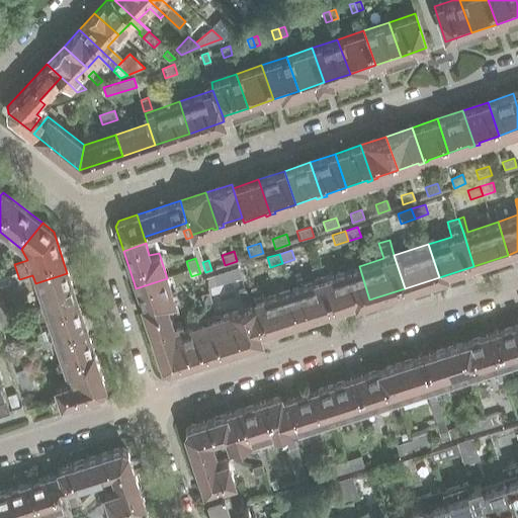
[(328,260),(321,263),(325,277),(335,311),(369,299),(359,266),(332,274),(328,260)]
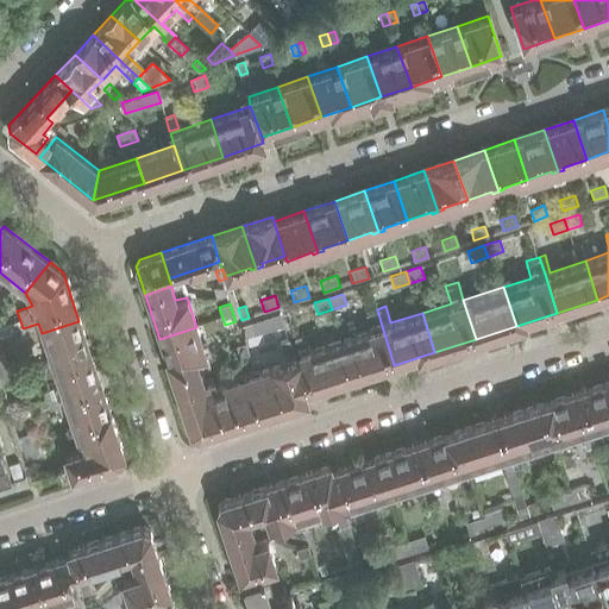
[(371,328),(341,338),(353,377),(394,365),(382,326),(377,309),(366,313),(371,328)]
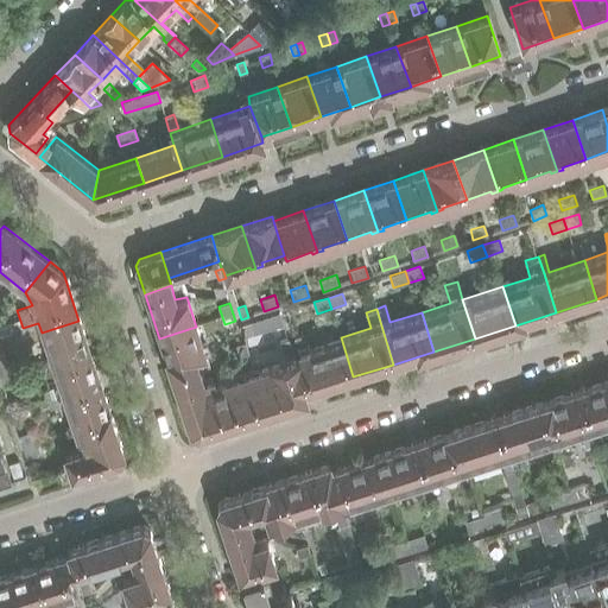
[(279,314),(248,323),(253,335),(283,325),(279,314)]
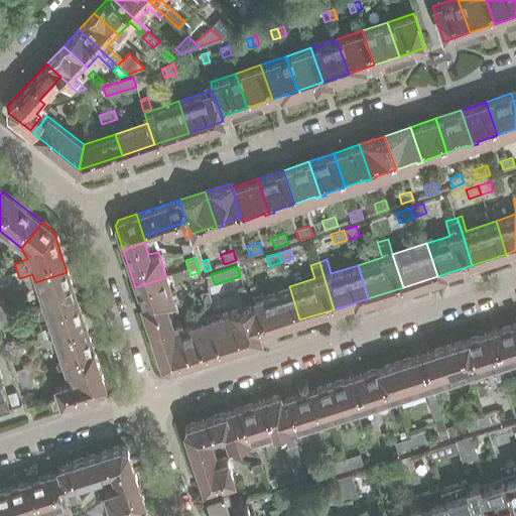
[(78,305),(67,272),(35,282),(46,315),(78,305)]
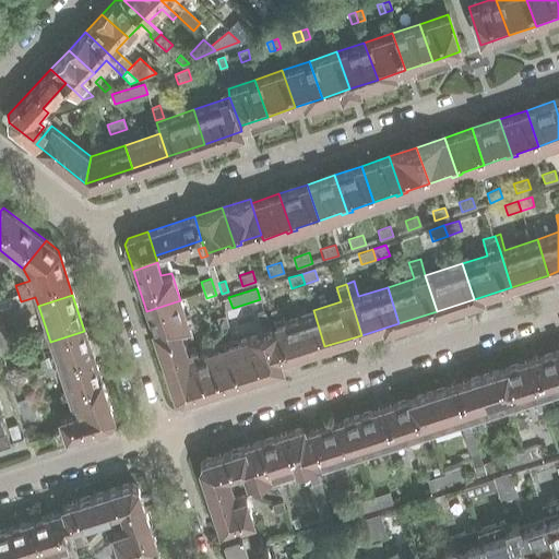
[(180,300),(146,311),(161,352),(185,345),(180,331),(190,328),(180,300)]
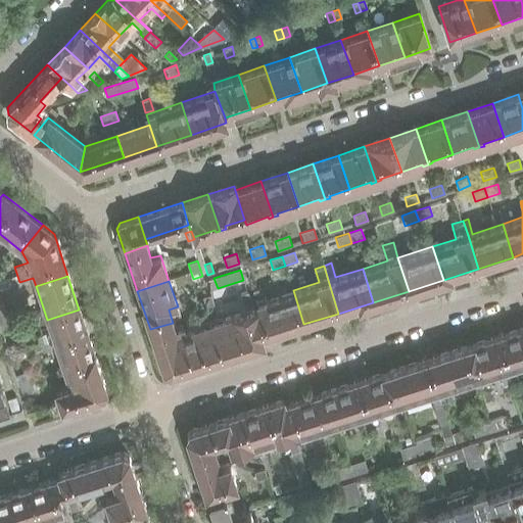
[(256,306),(252,308),(262,337),(266,336),(303,324),(293,290),(266,299),(262,287),(253,289),(257,301),(255,302),(256,306)]
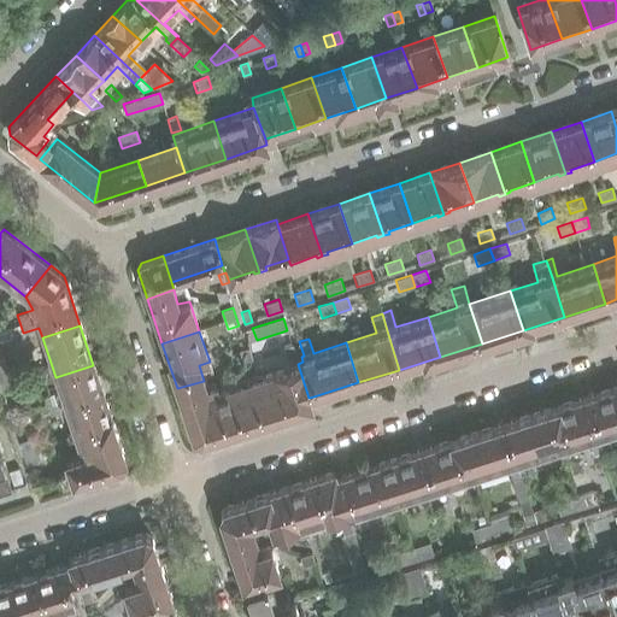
[(295,354),(292,345),(283,347),(287,357),(295,354)]
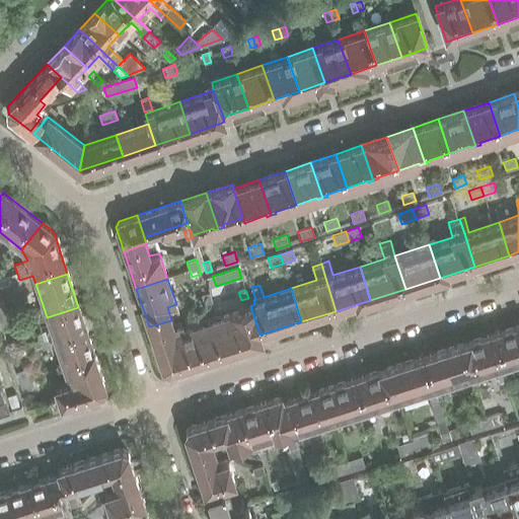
[(205,305),(213,302),(210,292),(202,295),(205,305)]
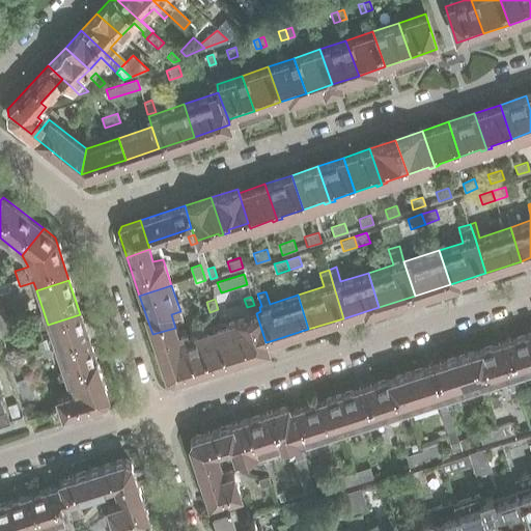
[(256,313),(228,322),(239,357),(268,348),(266,342),(256,313)]
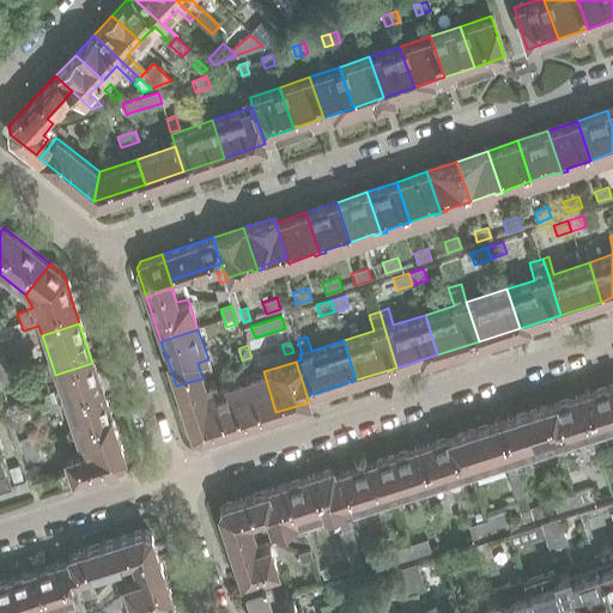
[(67,413),(105,401),(101,387),(92,363),(55,375),(60,389),(43,394),(49,412),(66,406),(67,413)]
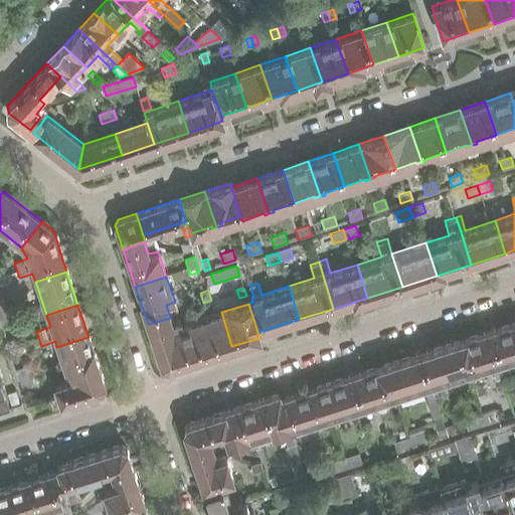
[(0,314),(0,320),(0,321),(9,318),(7,312),(0,314)]
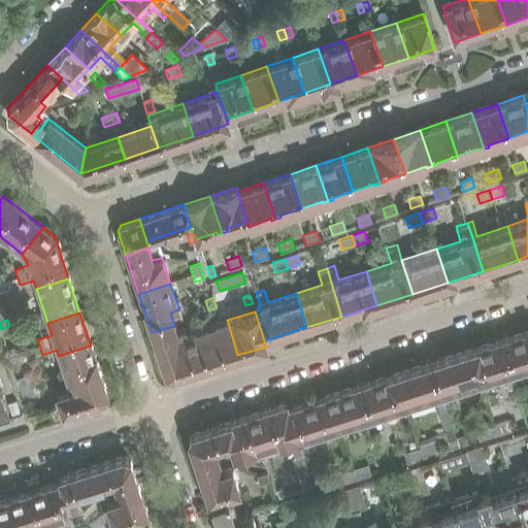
[(195,368),(237,355),(227,320),(187,333),(192,350),(189,351),(195,368)]
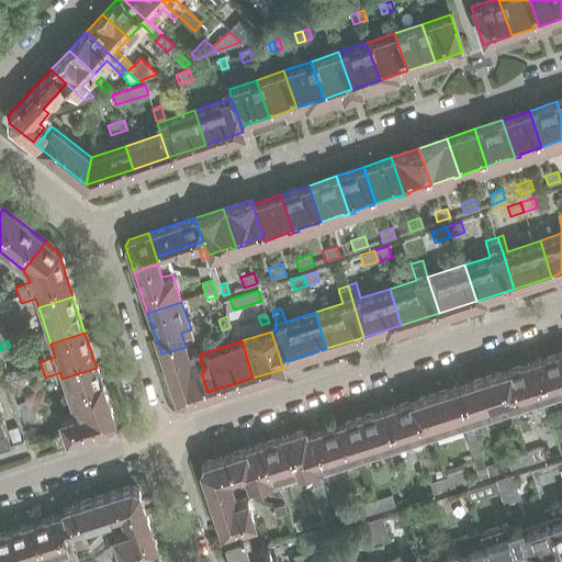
[(0,350),(2,357),(13,353),(10,347),(0,350)]
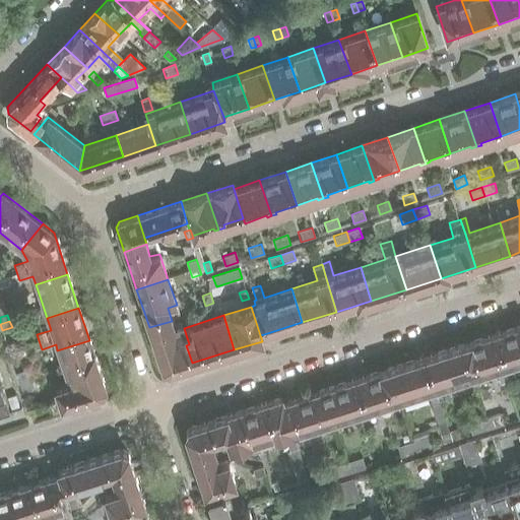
[(169,371),(192,363),(186,345),(189,344),(184,328),(182,323),(173,325),(172,321),(149,327),(163,367),(169,371)]
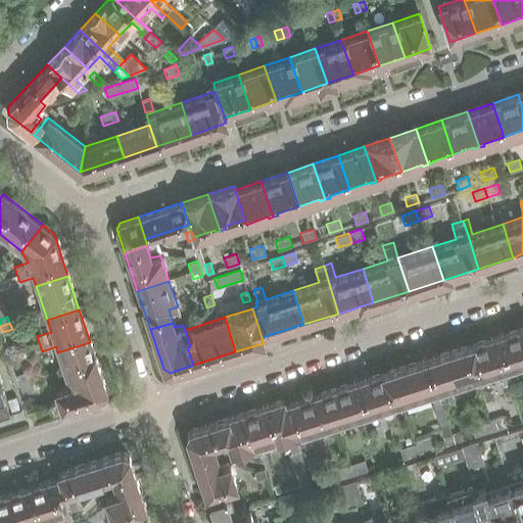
[(522,363),(522,327),(495,336),(511,382),(519,380),(515,366),(522,363)]
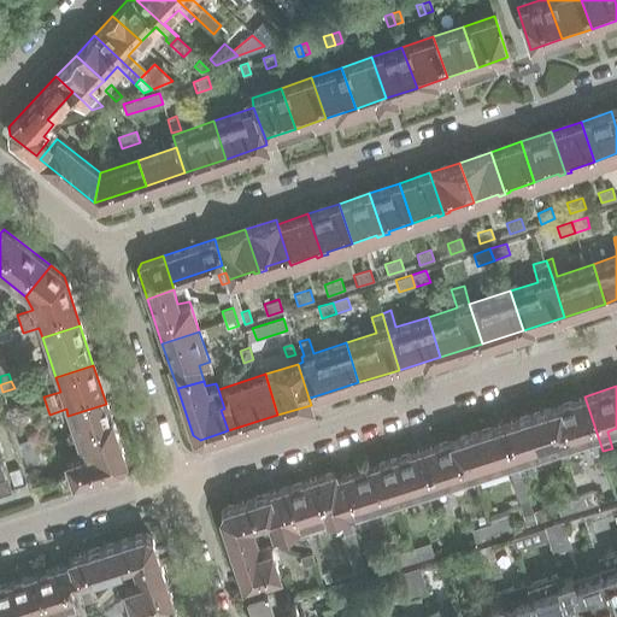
[(585,397),(545,410),(558,447),(589,438),(594,453),(603,451),(585,397)]
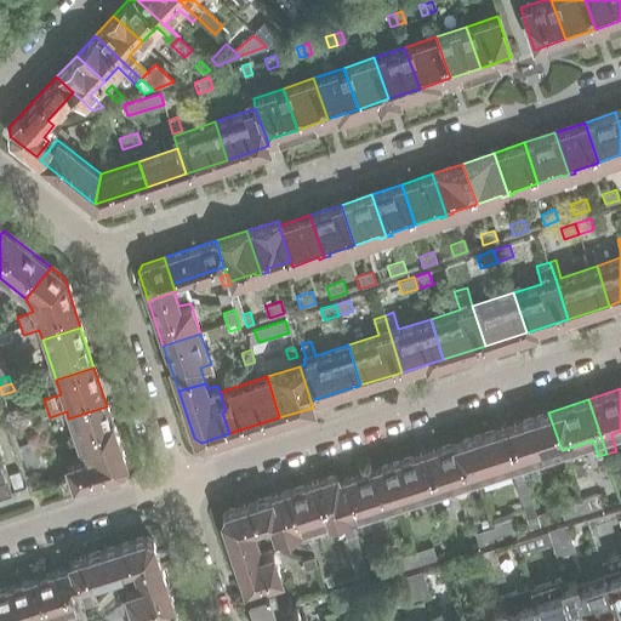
[(120,445),(107,406),(68,419),(81,457),(120,445)]
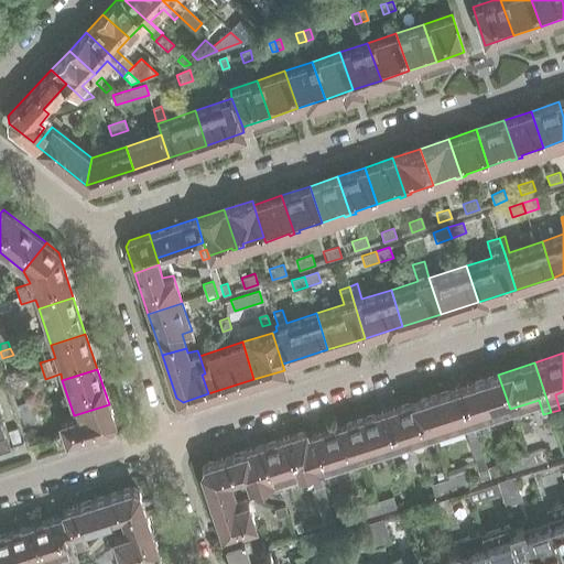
[(461,387),(473,421),(510,409),(498,375),(461,387)]
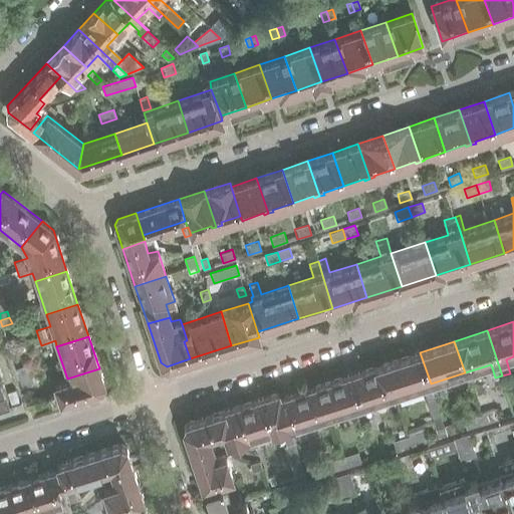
[(420,352),(387,363),(397,395),(431,383),(420,352)]
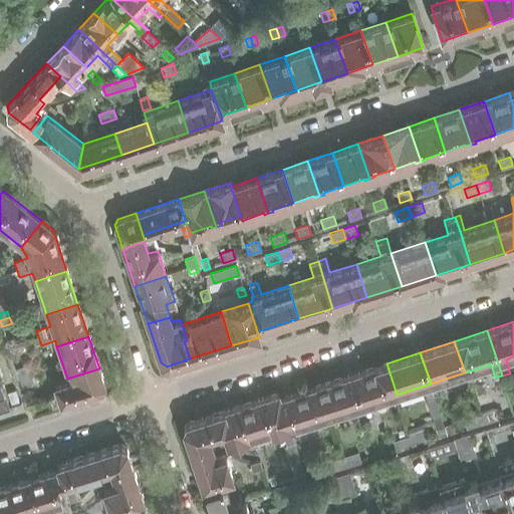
[(397,395),(387,363),(353,373),(367,419),(371,432),(379,429),(371,403),(397,395)]
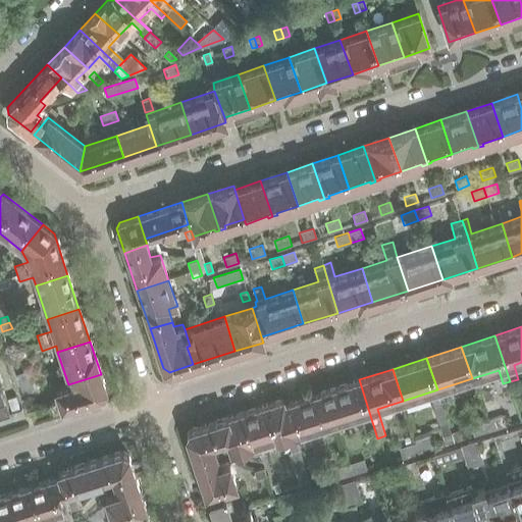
[(16,374),(18,380),(29,377),(27,371),(16,374)]
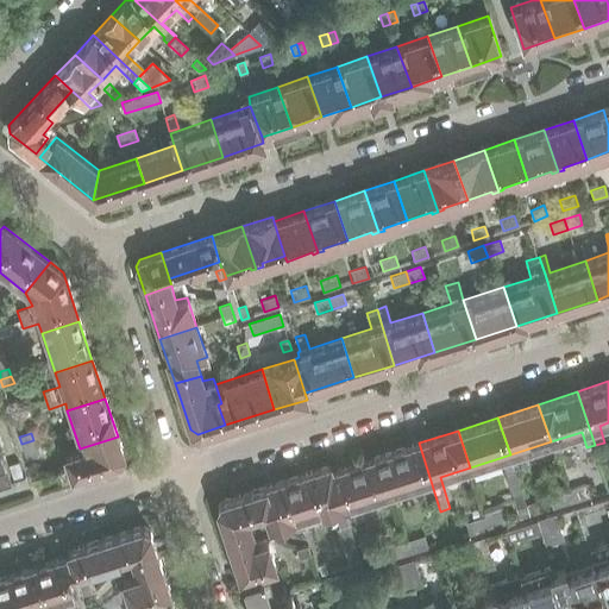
[(123,452),(118,437),(80,449),(64,452),(69,464),(71,475),(119,459),(123,452)]
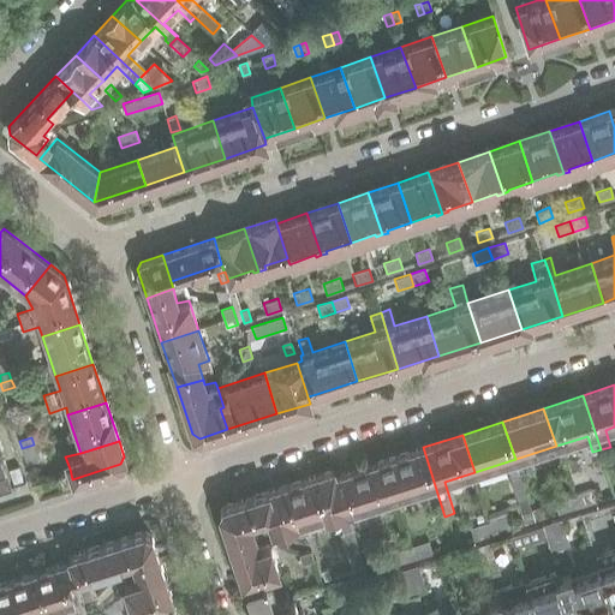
[(22,448),(24,457),(36,452),(34,445),(22,448)]
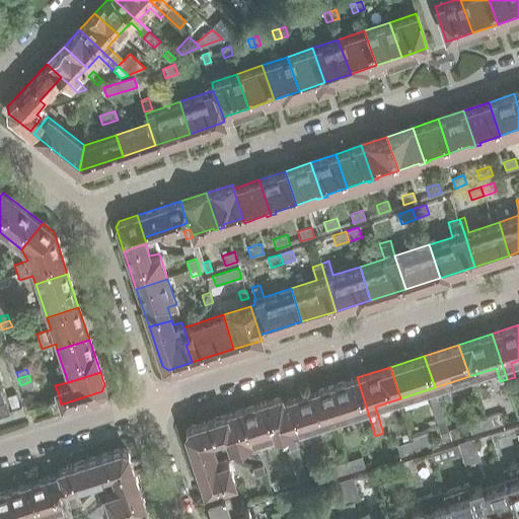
[(371,423),(357,377),(321,389),(331,421),(359,412),(366,425),(371,423)]
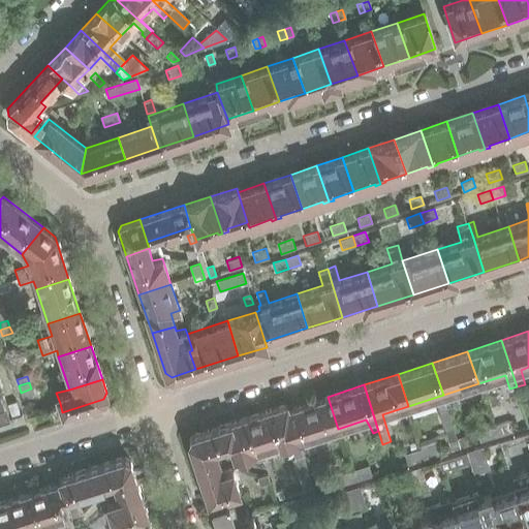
[(21,393),(23,399),(33,396),(31,389),(21,393)]
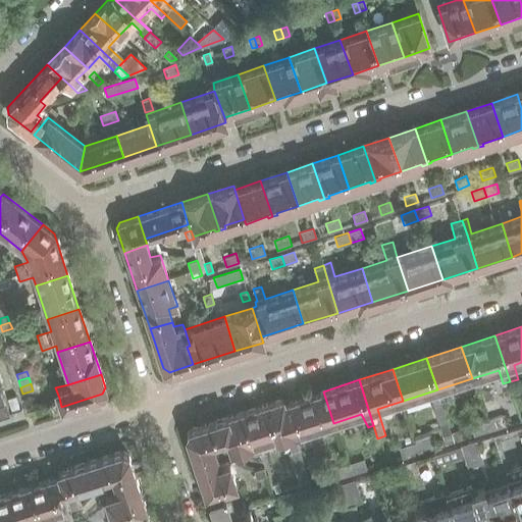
[(0,417),(9,415),(0,386),(0,417)]
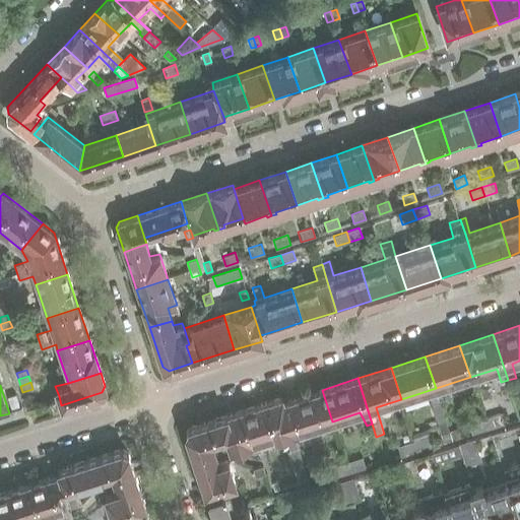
[(288,400),(298,428),(299,433),(304,446),(312,443),(308,430),(332,421),(322,390),(288,400)]
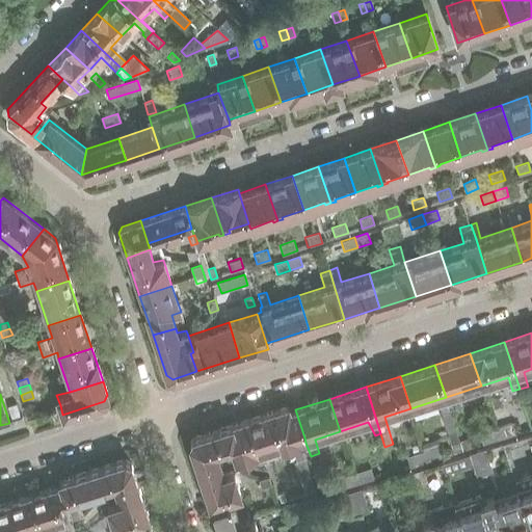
[(454,400),(440,405),(443,414),(456,409),(454,400)]
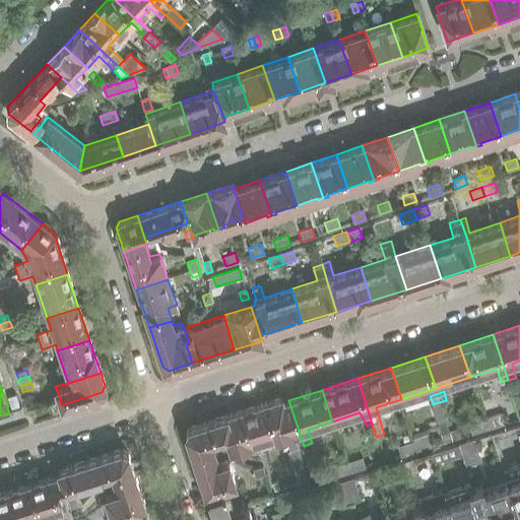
[(53,407),(61,405),(59,396),(50,399),(53,407)]
